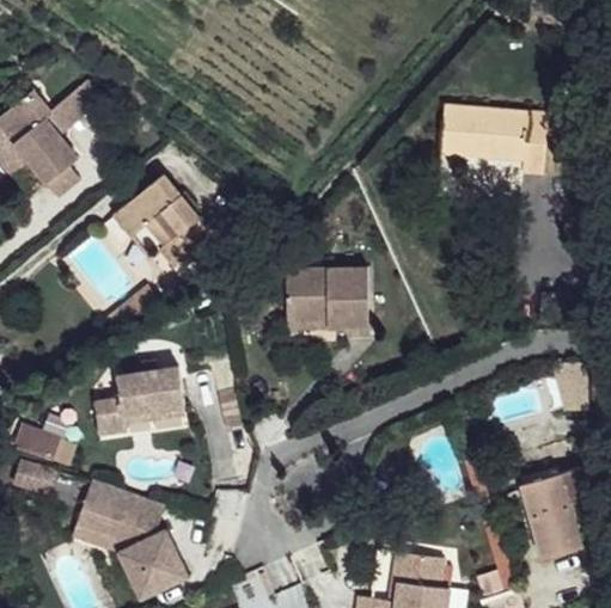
[(86,83),(75,92),(90,111),(96,118),(111,106),(86,83)]
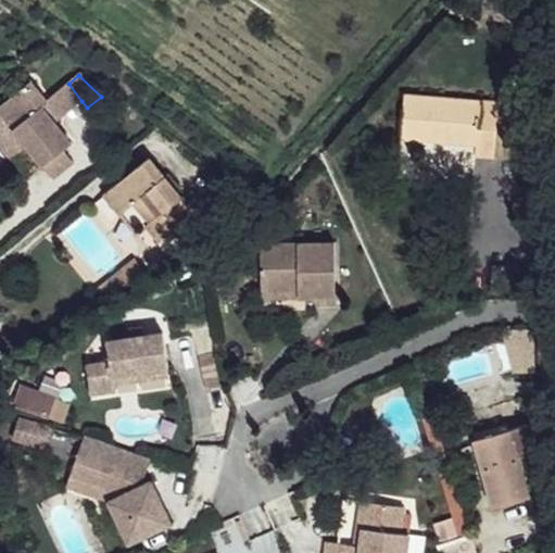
[(40,170),(61,152),(66,147),(50,126),(37,110),(43,104),(43,103),(26,83),(0,103),(0,118),(23,148),(40,170)]
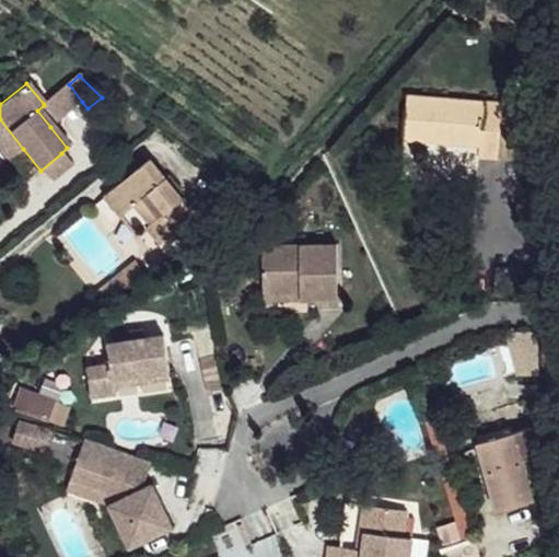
[(69,84),(44,104),(44,105),(37,111),(50,127),(82,102),(69,84)]
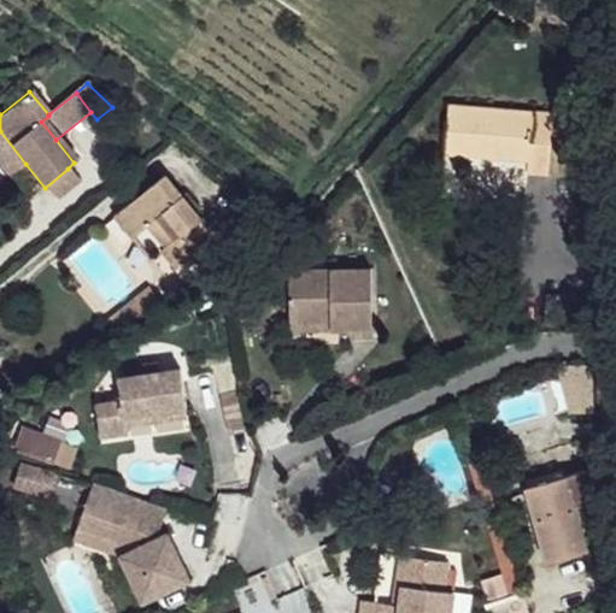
[(552,122),(450,113),(444,159),(524,169),(523,177),(546,180),(552,122)]
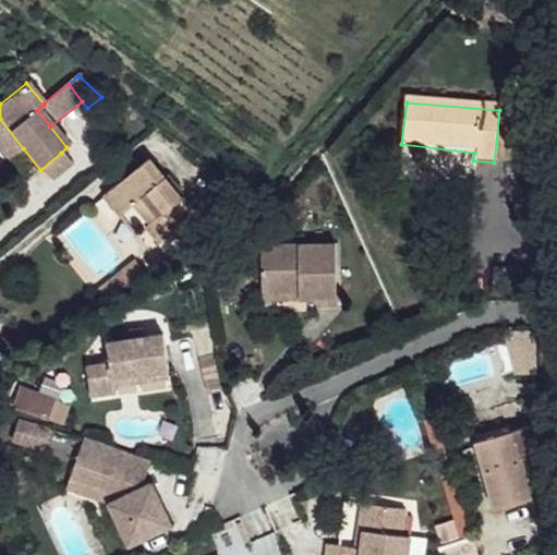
[(0,137),(14,155),(23,148),(0,119),(0,137)]
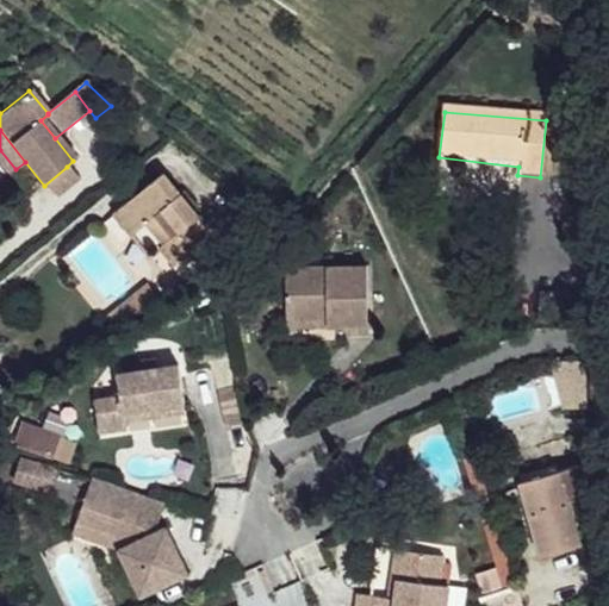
[(78,179),(67,167),(44,186),(53,198),(78,179)]
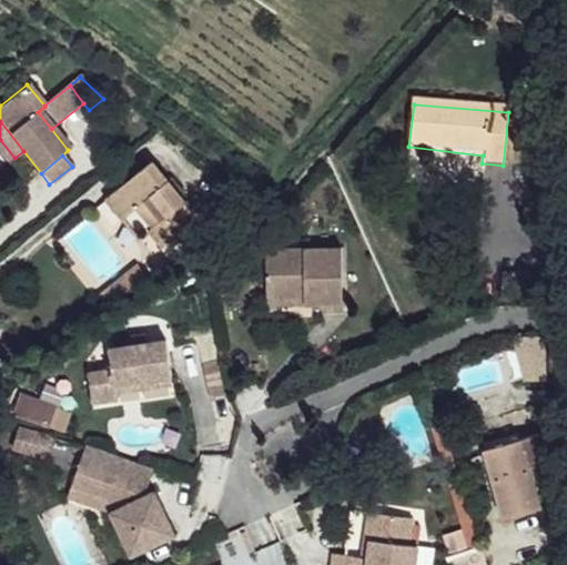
[(148,230),(147,232),(162,253),(183,236),(199,254),(228,239),(199,202),(189,211),(153,162),(104,200),(120,221),(132,209),(148,230)]
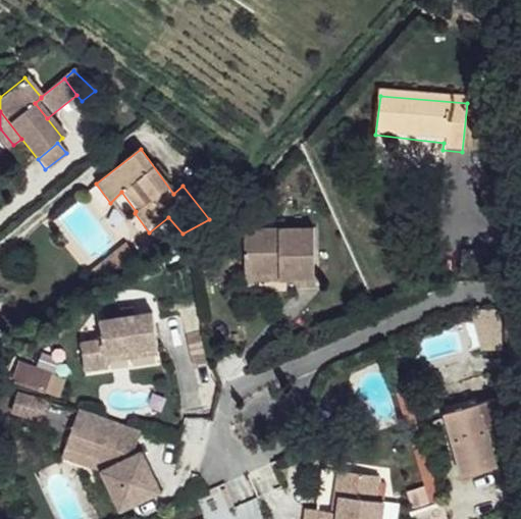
[(124,221),(135,213),(136,211),(121,192),(110,203),(124,221)]
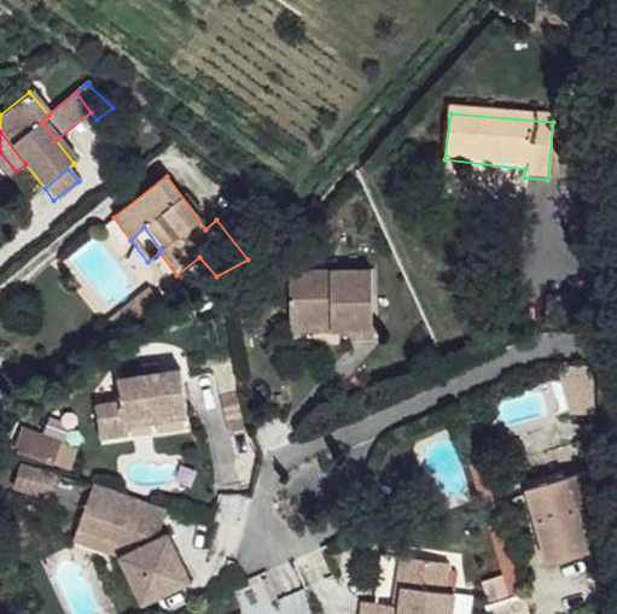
[(355,331),(377,331),(376,270),(294,270),(294,322),(336,322),(336,331),(355,331)]
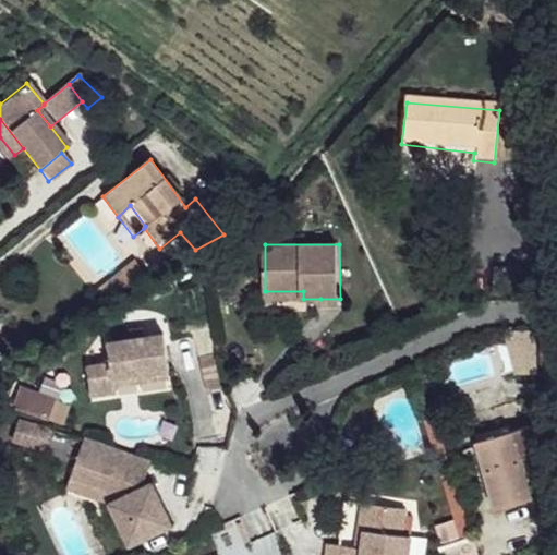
[(137,260),(97,292),(104,303),(148,278),(137,260)]
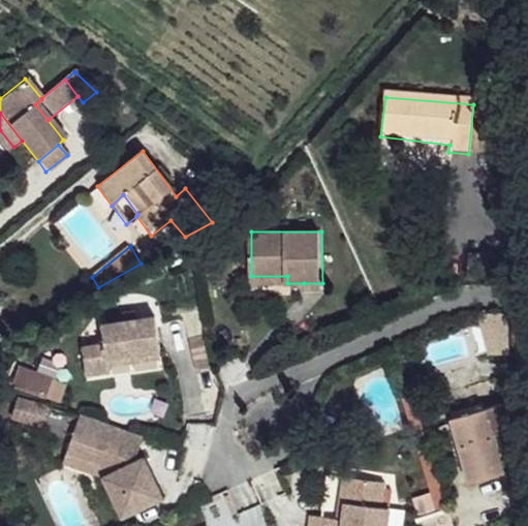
[(124,320),(137,319),(136,311),(124,312),(124,320)]
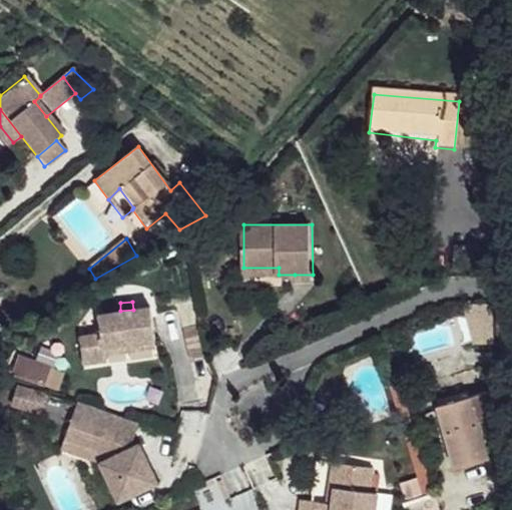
[(101,325),(108,344),(155,339),(150,307),(133,310),(120,311),(100,313),(101,325)]
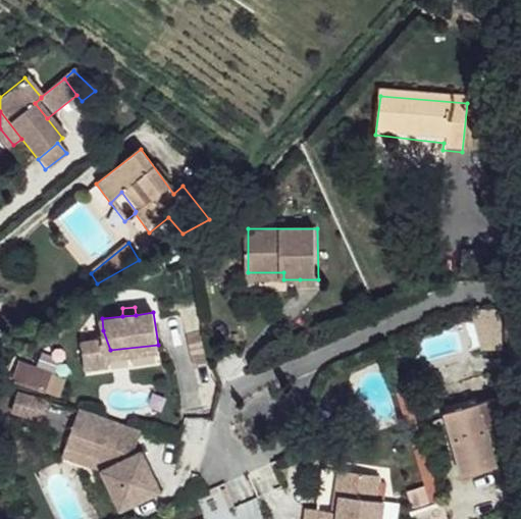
[(495,312),(482,313),(482,334),(496,335),(495,312)]
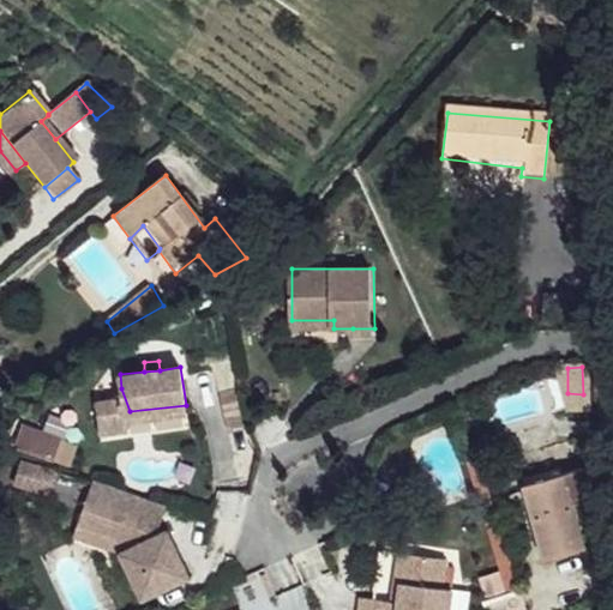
[(128,429),(127,423),(125,411),(122,398),(100,400),(103,432),(128,429)]
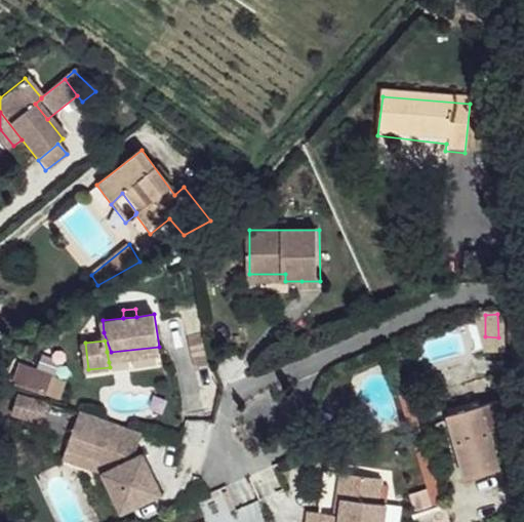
[(111,352),(115,361),(159,355),(159,347),(111,352)]
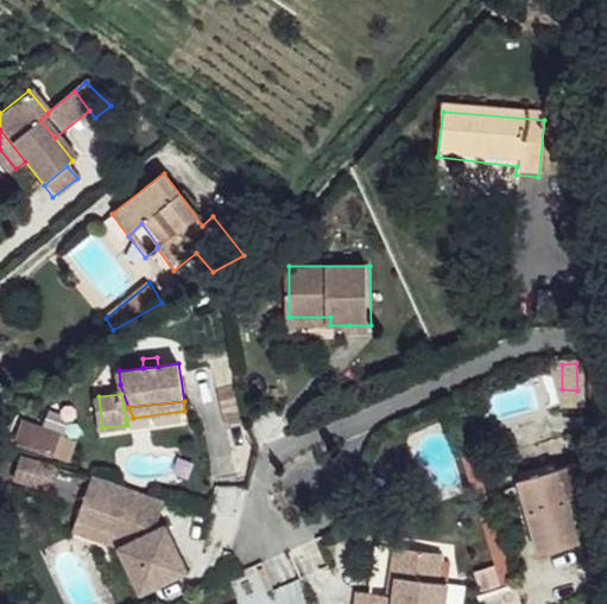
[(126,419),(133,418),(128,407),(124,407),(126,419)]
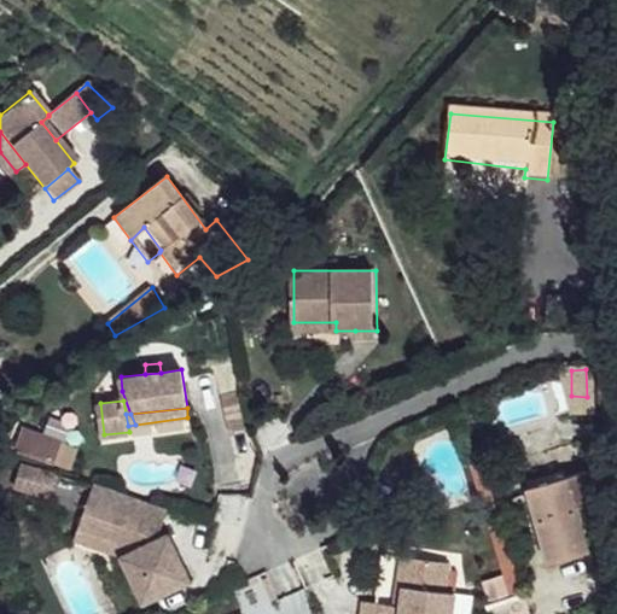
[(56,492),(65,469),(28,455),(19,479),(56,492)]
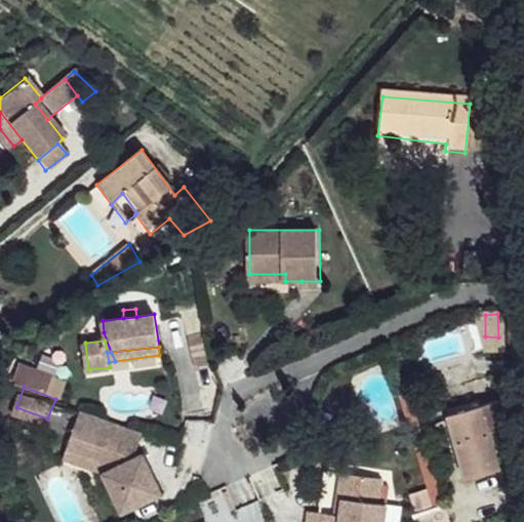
[(498,405),(457,417),(464,442),(453,444),(464,482),(500,472),(492,443),(491,437),(506,432),(498,405)]
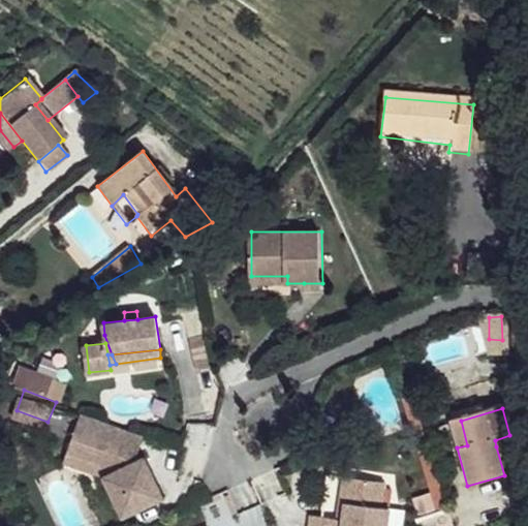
[(143,439),(142,434),(84,413),(69,453),(99,465),(107,480),(126,517),(157,500),(151,462),(150,459),(142,461),(137,455),(143,439)]
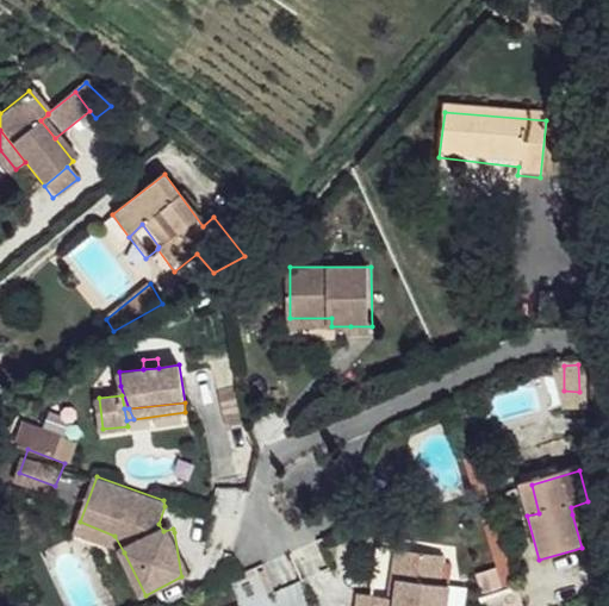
[(532,485),(520,488),(527,516),(539,513),(532,485)]
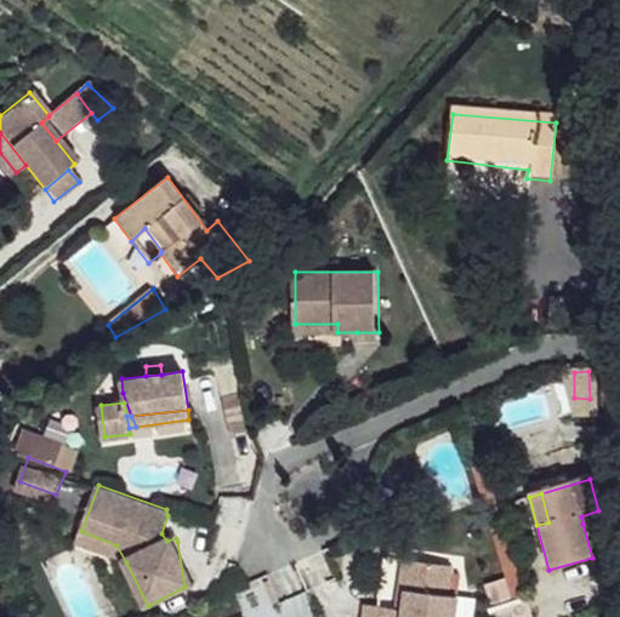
[(117,546),(81,531),(75,543),(126,563),(117,546)]
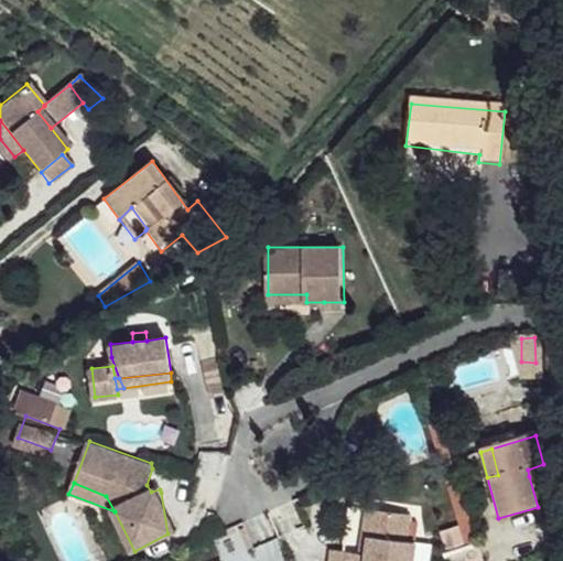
[(161,493),(168,533),(177,529),(161,493)]
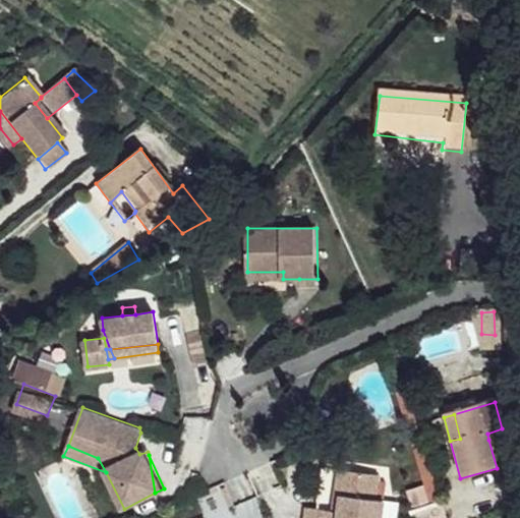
[(341,515),(333,513),(308,508),(306,517),(384,517),(386,505),(374,504),(380,479),(341,472),(336,500),(344,501),(341,515)]
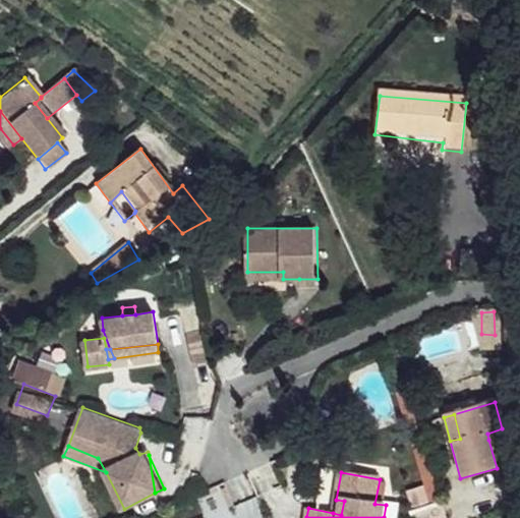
[(336,500),(333,513),(341,515),(344,501),(336,500)]
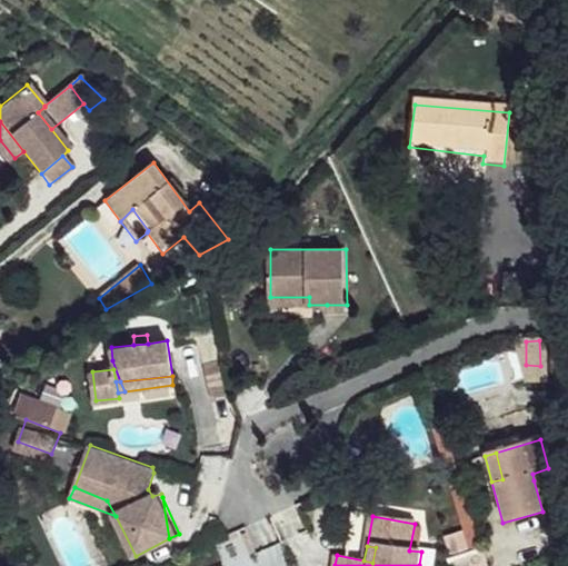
[(485,565),(481,552),(448,560),(449,565),(485,565)]
